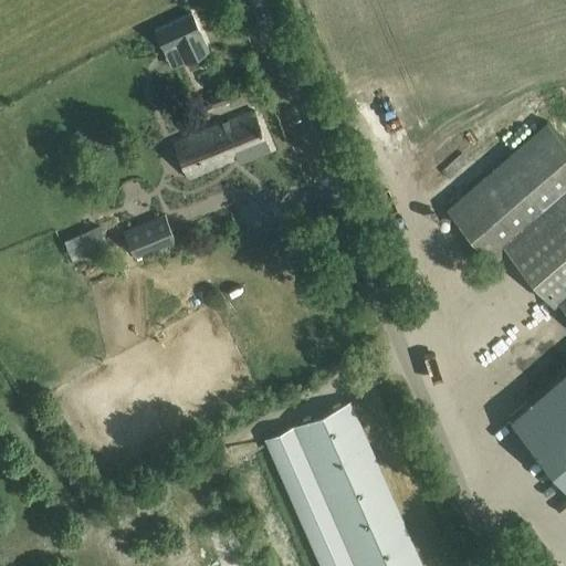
[(168,27),(156,32),(165,50),(177,44),(185,62),(201,54),(209,51),(200,32),(191,14),(184,19),(168,27)]
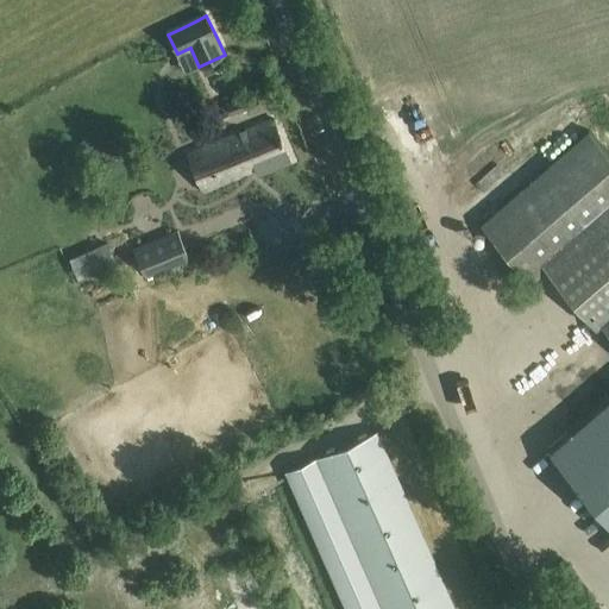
[(231,114),(249,107),(244,94),(226,101),(231,114)]
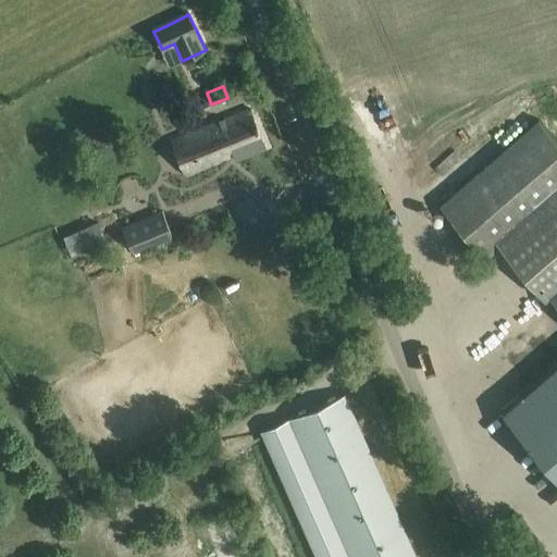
[(235,161),(263,150),(248,110),(170,140),(184,175),(227,158),(225,152),(231,150),(235,161)]
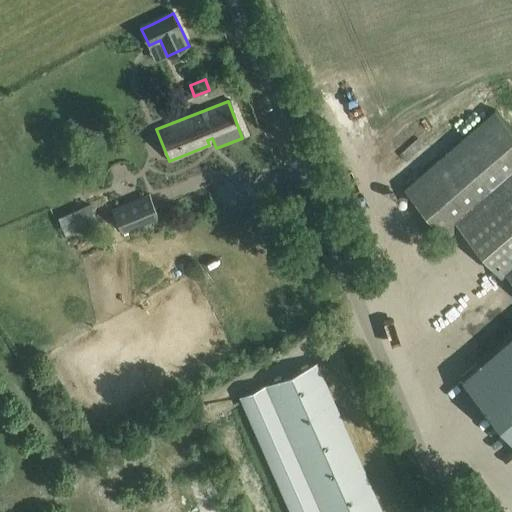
[(461,228),(511,183),(511,130),(494,109),(402,189),(446,240),(461,228)]
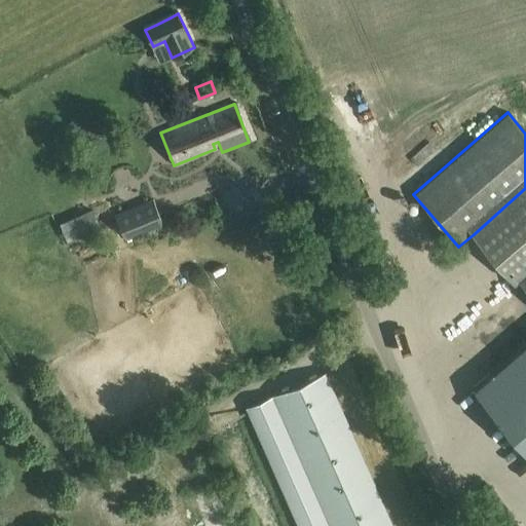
[(518,278),(525,271),(525,188),(474,234),(515,282),(518,278)]
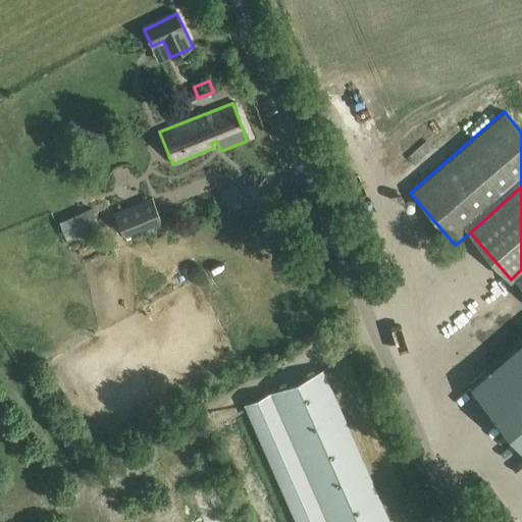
[(168,195),(155,204),(163,215),(176,206),(168,195)]
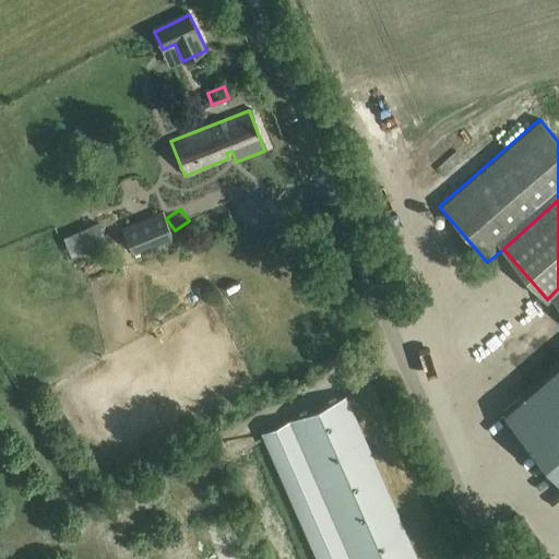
[(133,254),(174,237),(162,211),(121,228),(133,254)]
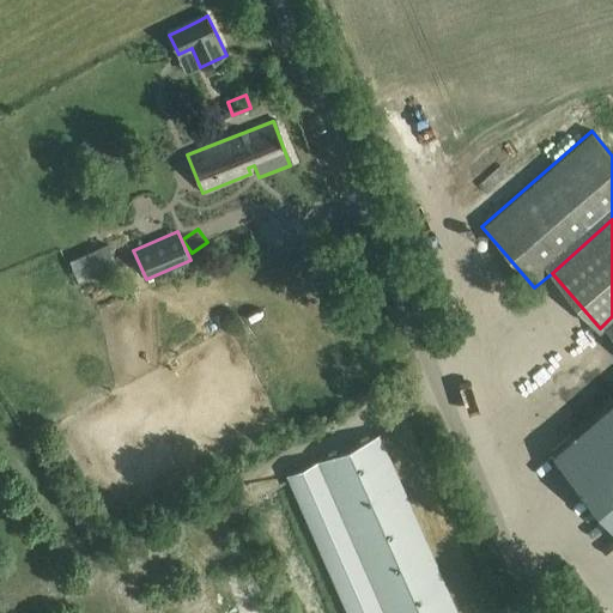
[(612,404),(556,455),(612,520),(612,404)]
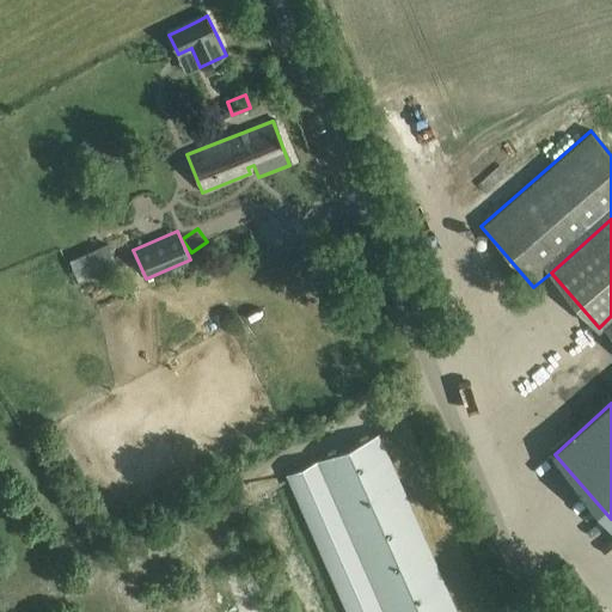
[(347,611),(459,611),(381,433),(286,476),(347,611)]
